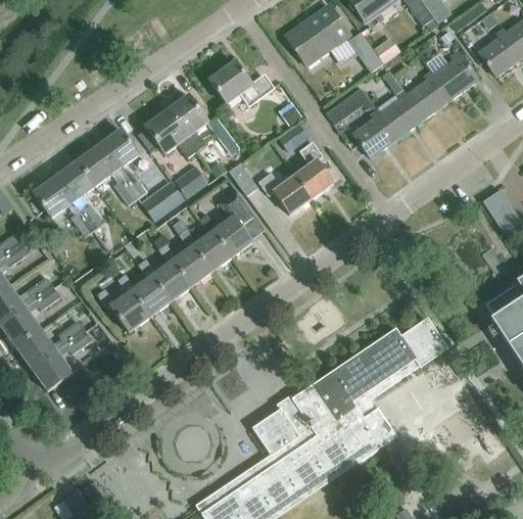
[(351,0),(367,22),(398,0),(351,0)]
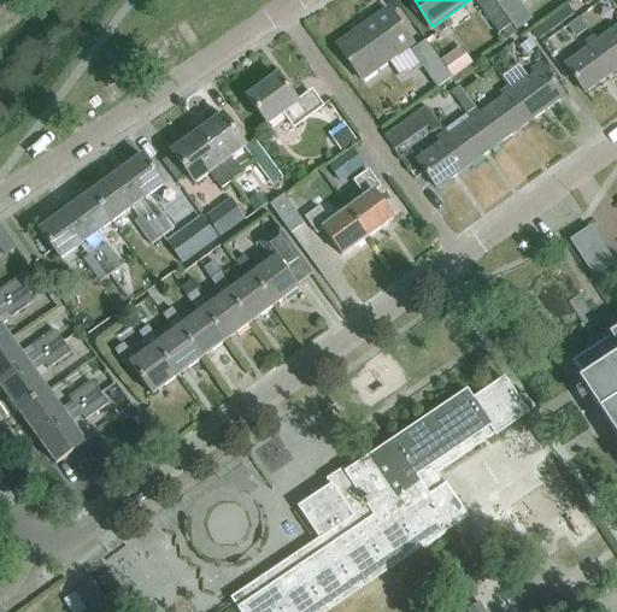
[(516,30),(511,22),(494,0),(477,0),(499,30),(504,37),(516,30)]
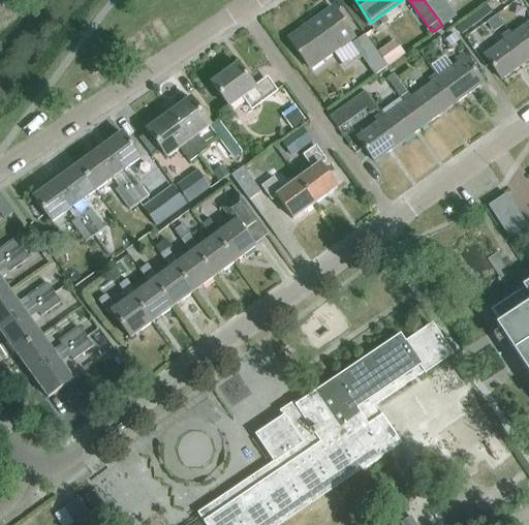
[(425,0),(442,24),(456,13),(445,0),(425,0)]
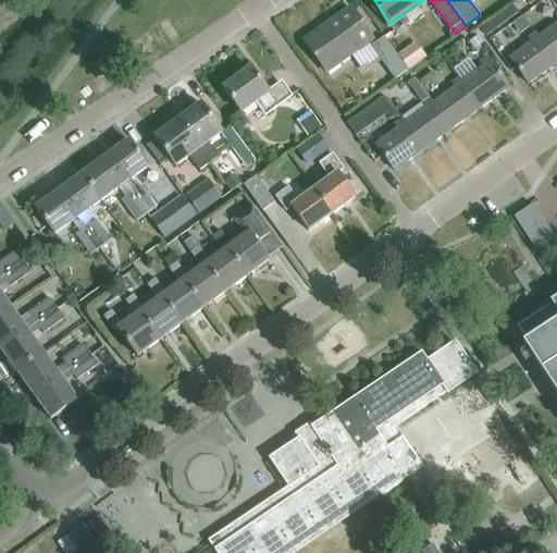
[(481,26),(486,34),(518,10),(512,3),(481,26)]
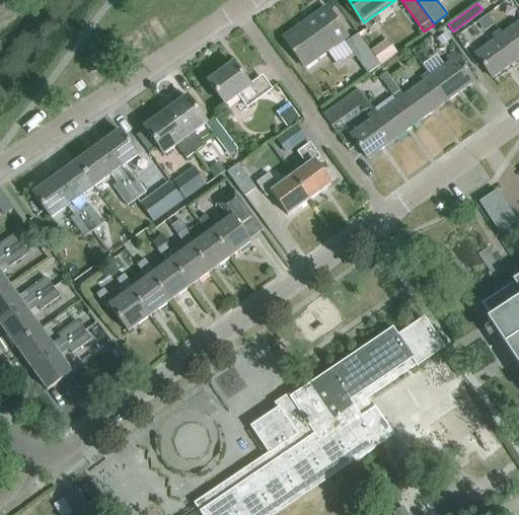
[(327,5),(323,7),(283,35),(303,65),(324,50),(347,34),(327,5)]
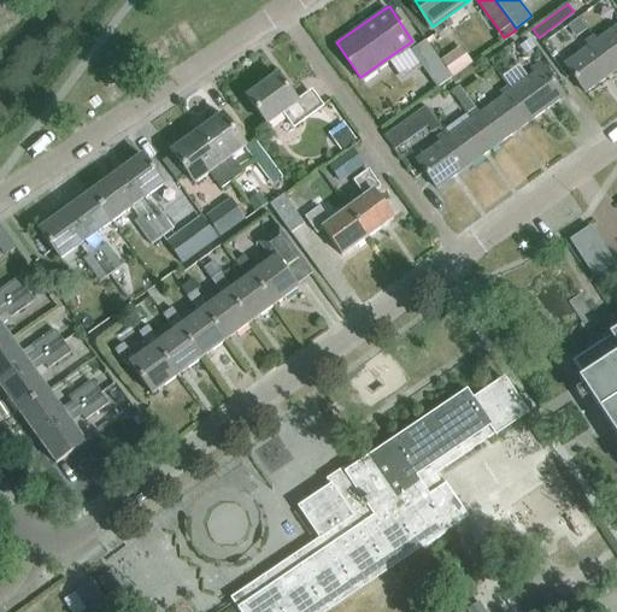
[(616,24),(598,40),(616,66),(616,18),(616,19),(616,24)]
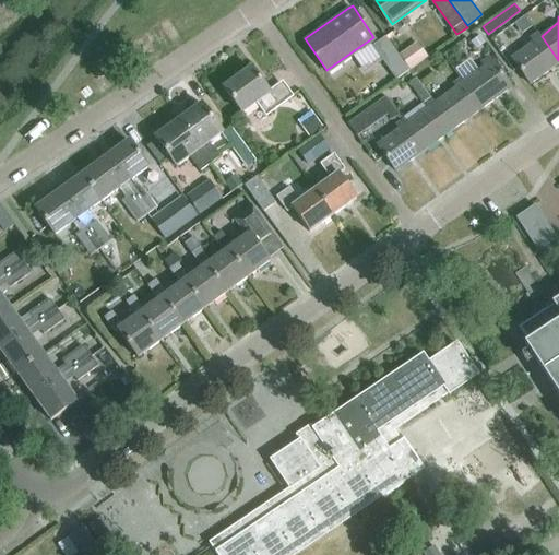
[(480,32),(471,38),(476,46),(485,39),(480,32)]
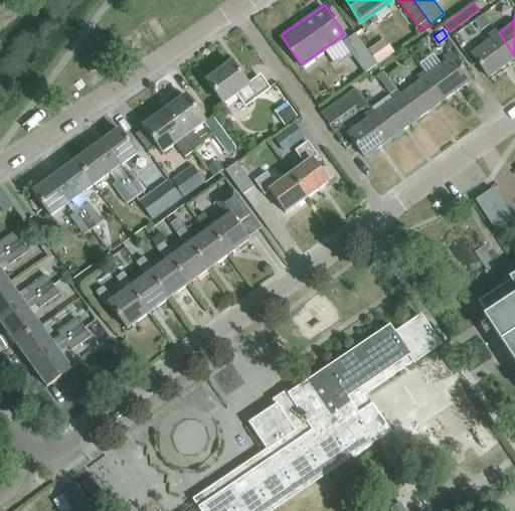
[(514,57),(514,55),(499,33),(496,29),(489,34),(492,38),(472,52),(489,76),(514,57)]
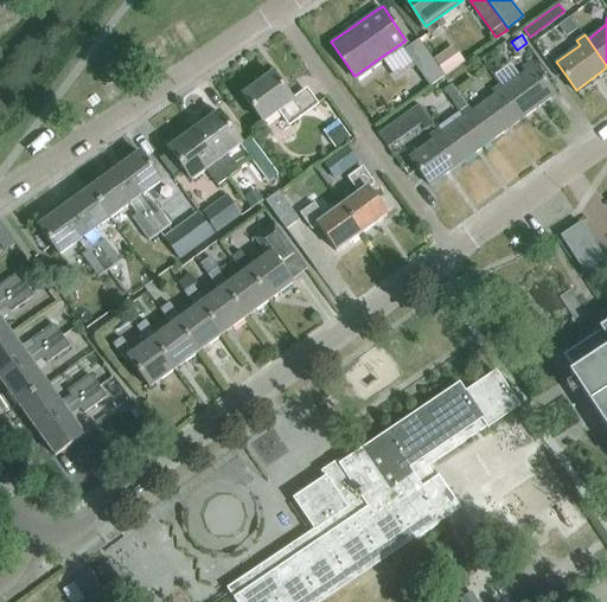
[(430,83),(443,75),(438,65),(419,37),(404,46),(430,83)]
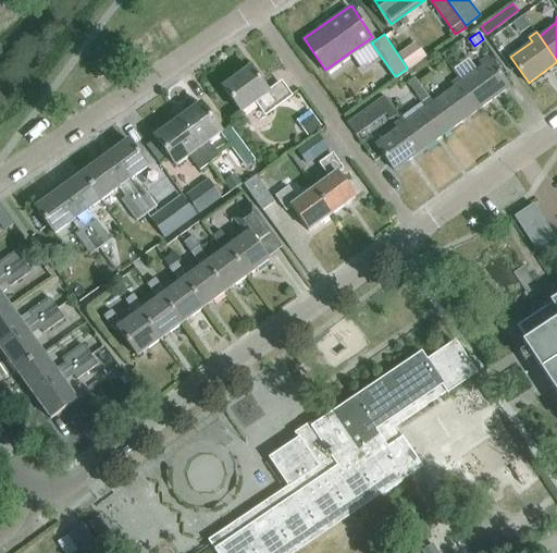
[(426,54),(421,47),(401,60),(407,69),(426,54)]
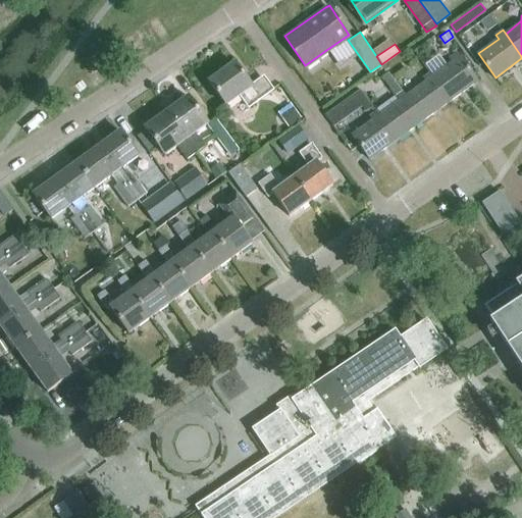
[(430,71),(451,99),(477,80),(461,56),(460,57),(457,52),(451,56),(454,61),(434,74),(431,70),(430,71)]
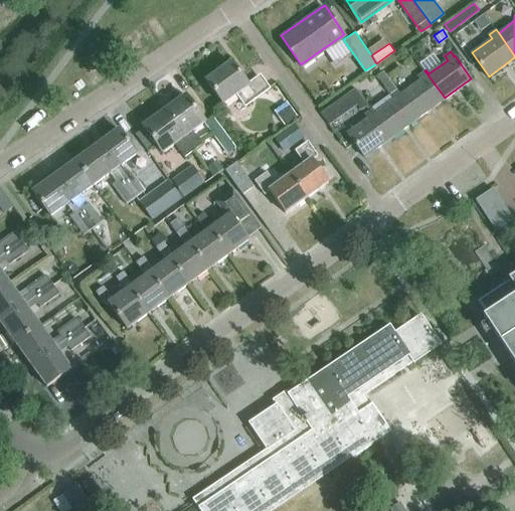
[(248,82),(231,60),(206,78),(223,102),(237,92),(245,103),(269,86),(260,74),(248,82)]
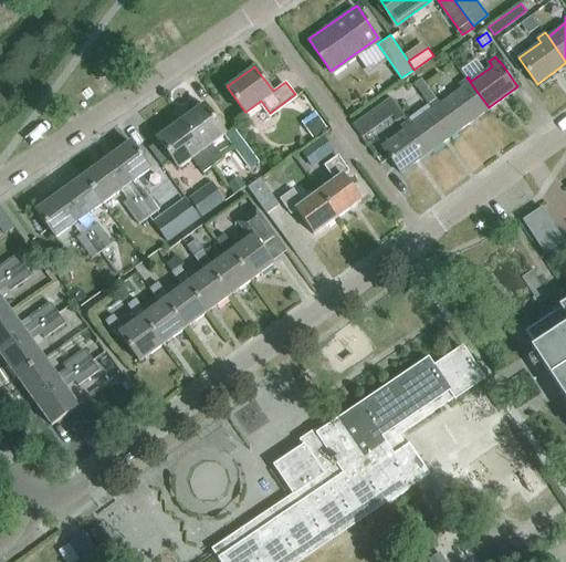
[(489,107),(467,77),(460,82),(463,86),(441,102),(459,128),(489,107)]
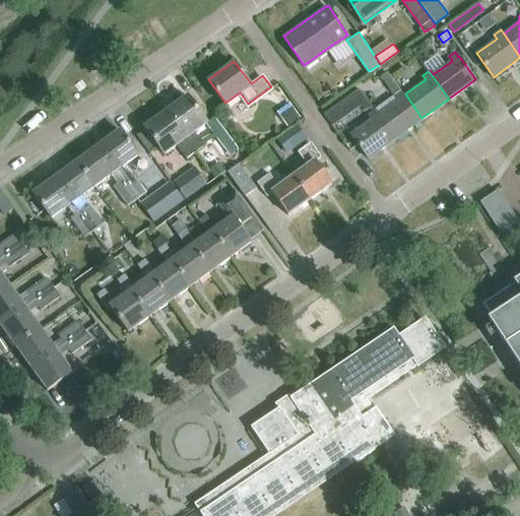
[(387,85),(393,93),(400,88),(394,80),(387,85)]
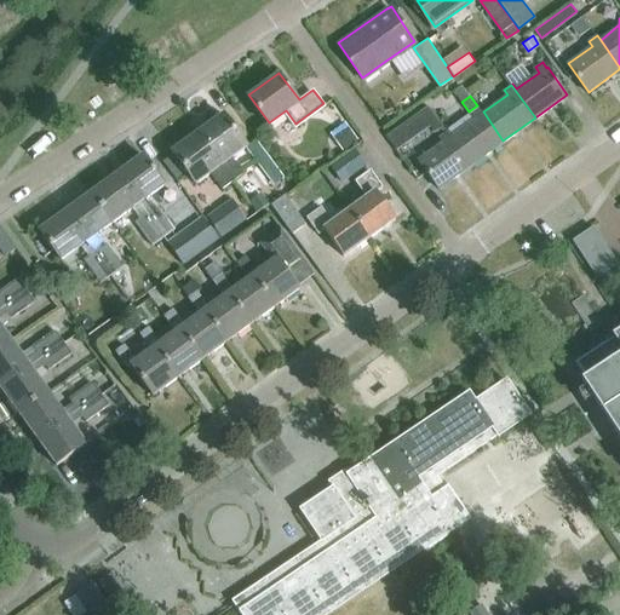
[(418,111),(432,131),(442,124),(428,103),(418,111)]
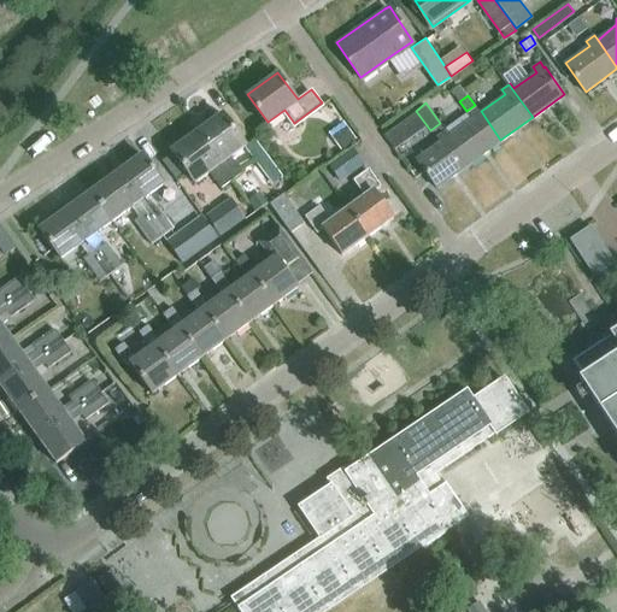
[(448,133),(469,162),(500,140),(481,111),(477,106),(470,111),(472,116),(448,133)]
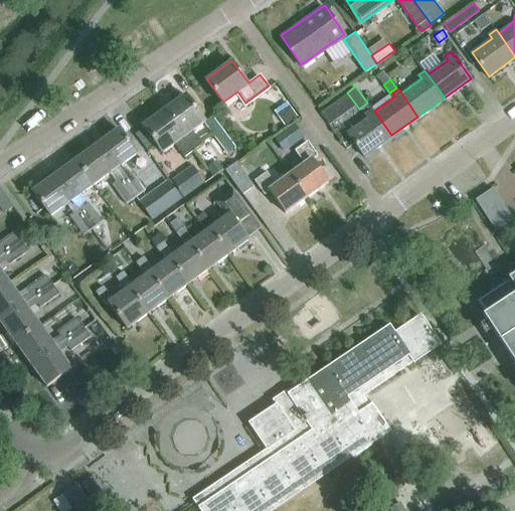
[(185,93),(164,108),(193,148),(202,142),(194,129),(205,121),(185,93)]
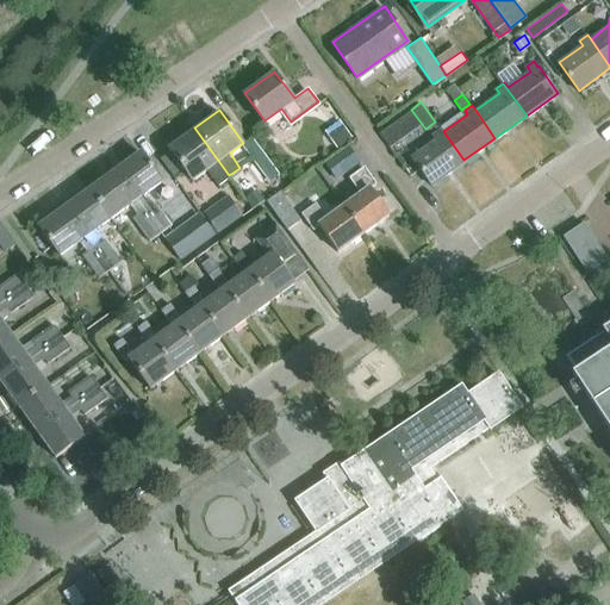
[(352,136),(338,118),(324,129),(336,147),(352,136)]
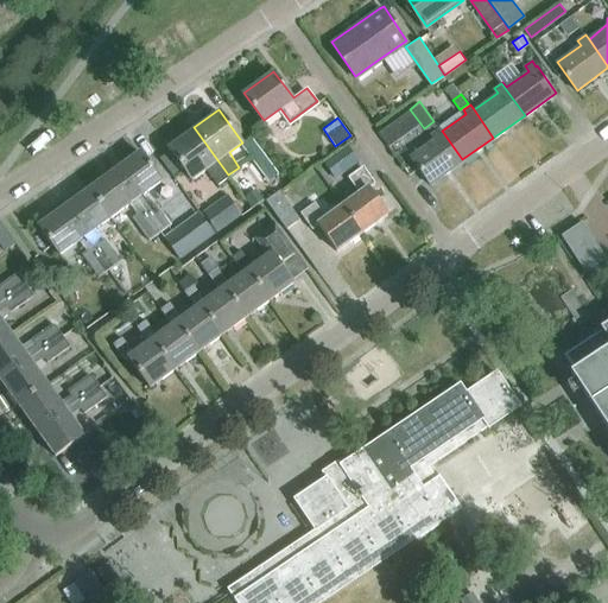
[(430,182),(462,159),(442,131),(438,126),(431,132),(435,137),(411,153),(430,182)]
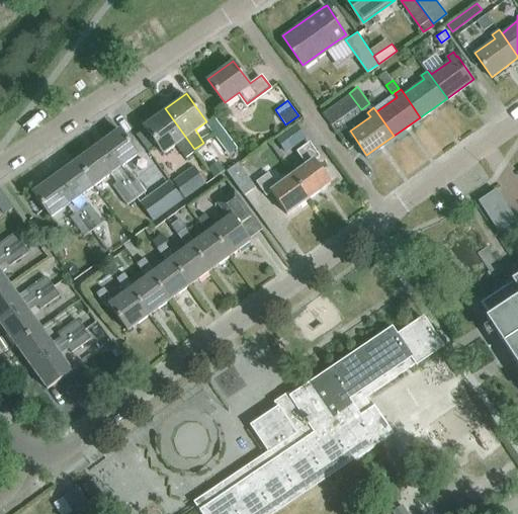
[(194,149),(165,108),(144,123),(165,152),(177,143),(186,155),(194,149)]
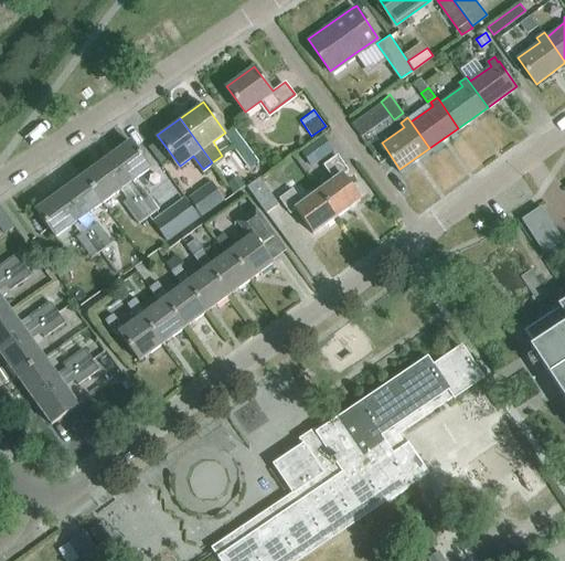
[(358,118),(352,122),(351,123),(360,135),(366,130),(358,118)]
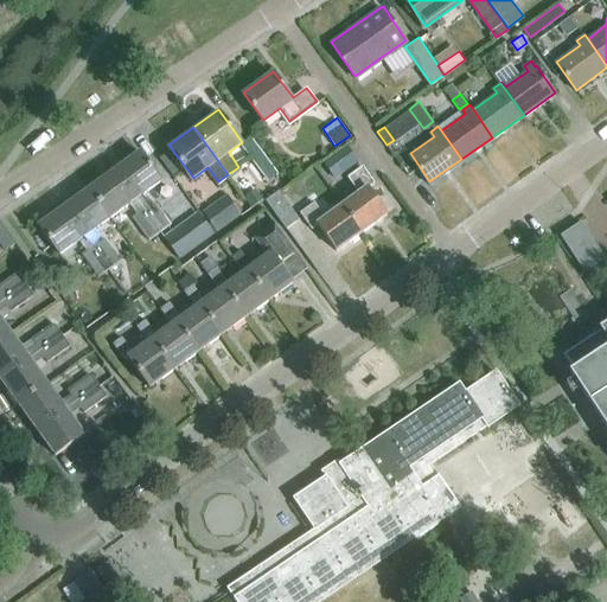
[(256,140),(246,148),(267,177),(278,170),(256,140)]
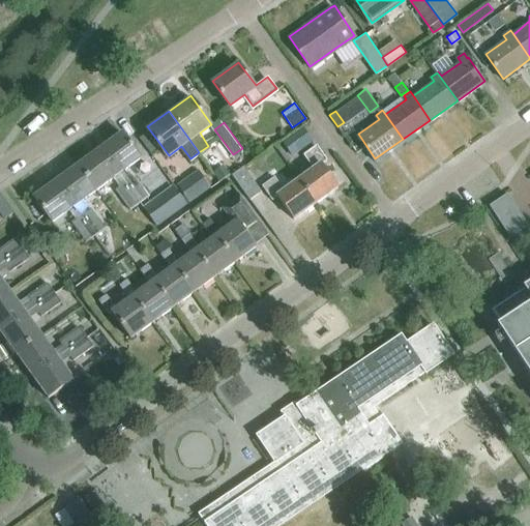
[(284,139),(293,151),(313,138),(303,125),(284,139)]
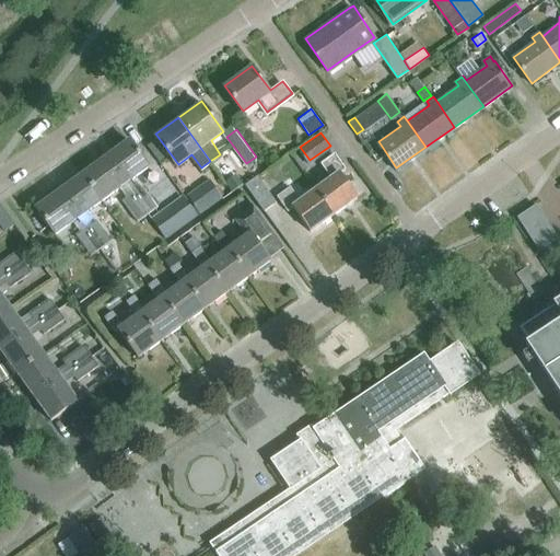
[(130,138),(106,155),(126,182),(149,164),(130,138)]
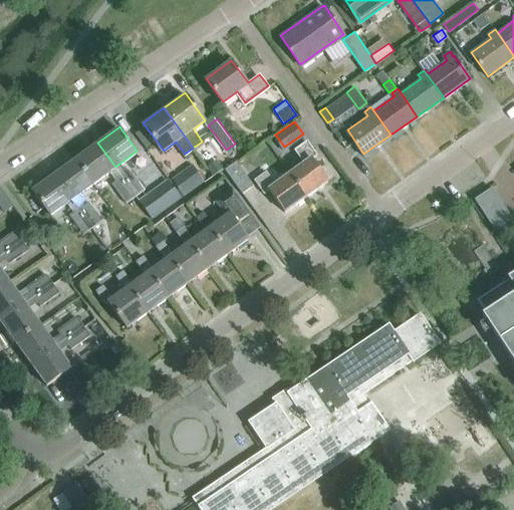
[(304,161),(290,171),(306,194),(328,179),(312,157),(316,154),(307,141),(295,149),(304,161)]
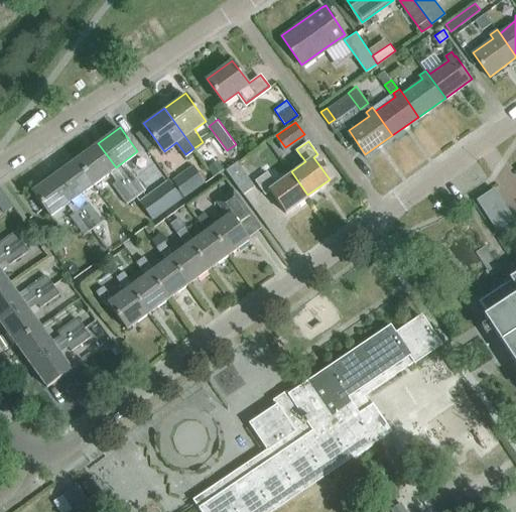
[(98,143),(76,159),(94,183),(116,167),(98,143)]
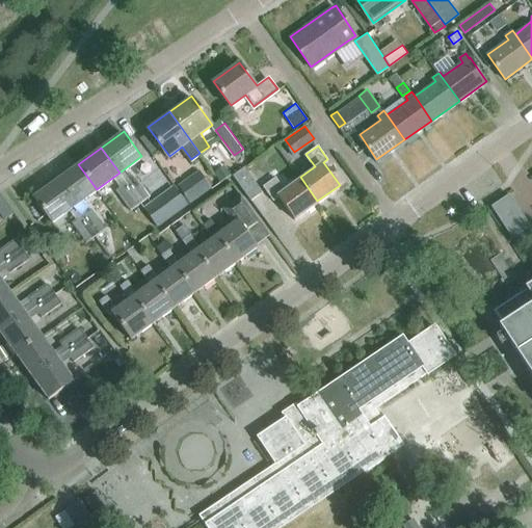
[(223,163),(212,172),(220,182),(231,174),(232,174),(223,163)]
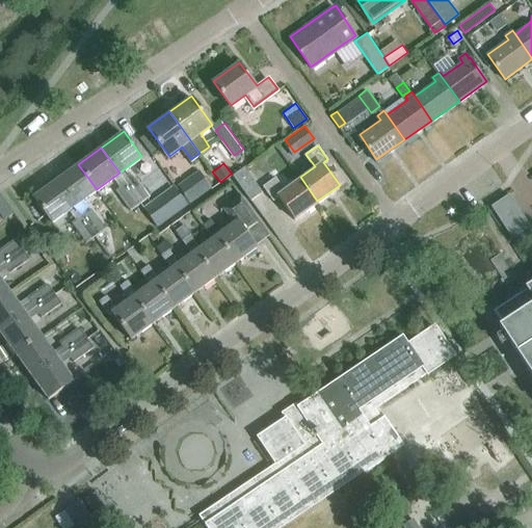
[(75,205),(97,189),(78,164),(56,180),(75,205)]
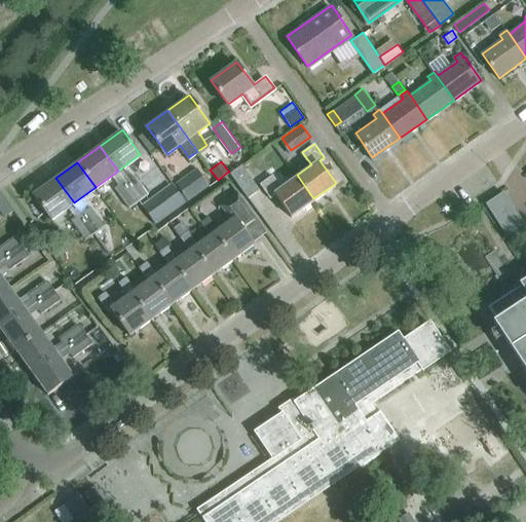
[(242,163),(230,172),(248,196),(259,188),(242,163)]
